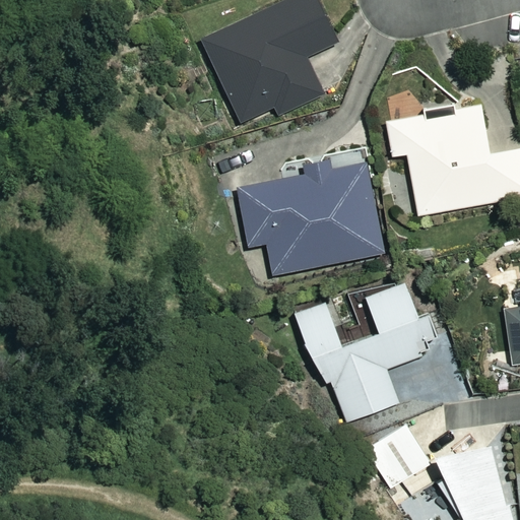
[(336,44),(316,0),(293,0),(203,43),(241,123),(275,108),(279,116),(322,95),(305,58),(336,44)]
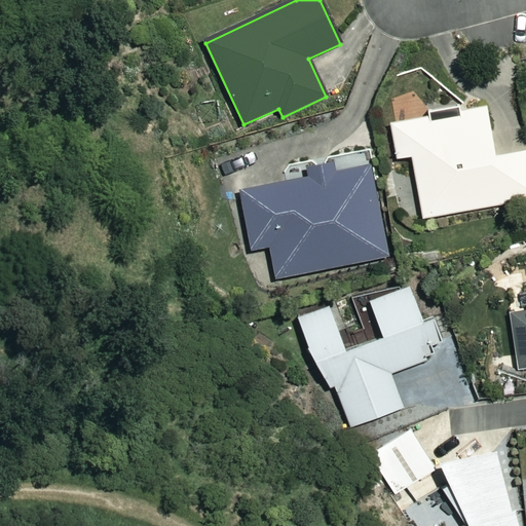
[(396,157),(412,155),(421,217),(525,199),(525,148),(493,154),(486,109),(390,124),(396,157)]
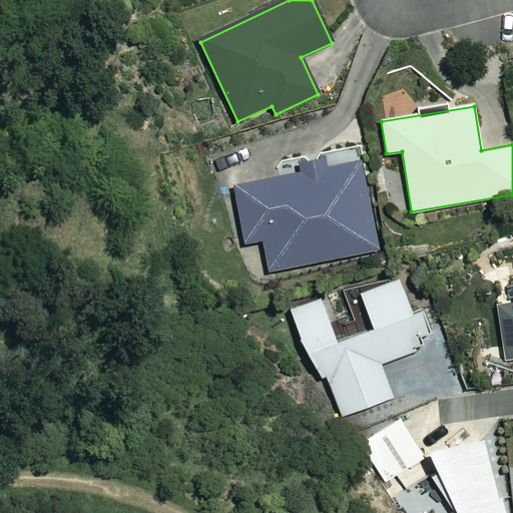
[(243,244),(263,241),(270,272),(376,250),(359,161),(232,186),(243,244)]
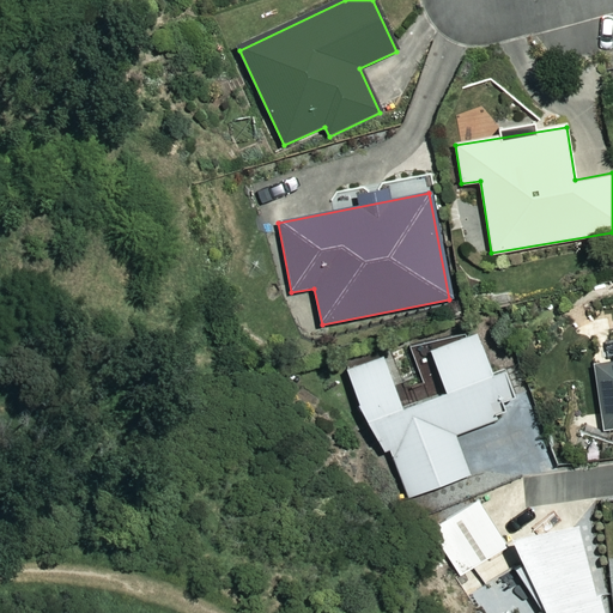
[(490,376),(473,333),(429,350),(445,393),(401,410),(381,357),(344,371),(375,453),(388,447),(407,496),(468,472),(455,436),(498,419),(493,406),(508,400),(498,374),(490,376)]
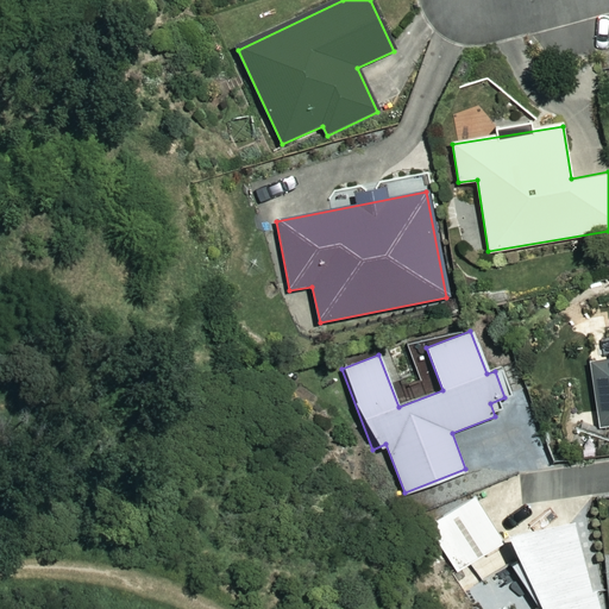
[(608,359),(592,362),(601,428),(608,427),(608,359)]
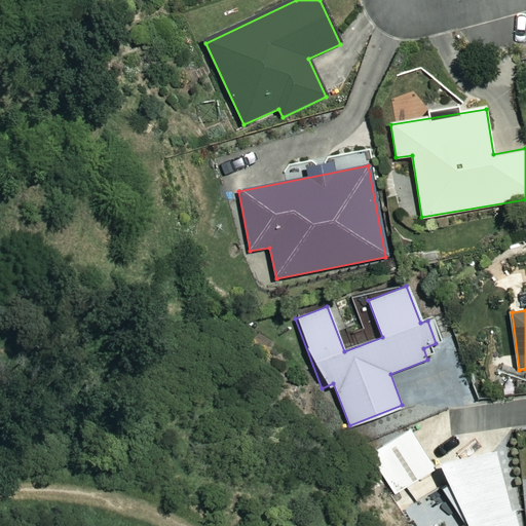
[(409,430),(372,454),(396,492),(433,468),(409,430)]
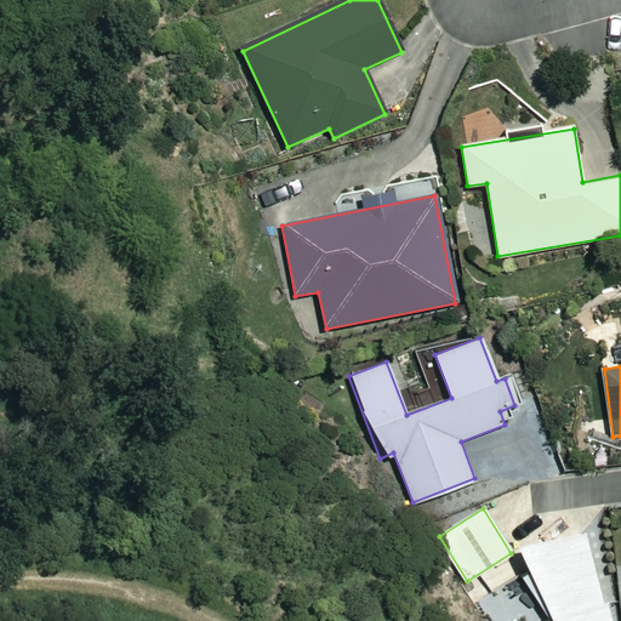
[(613,620),(609,602),(602,603),(586,533),(517,548),(550,620),(613,620)]
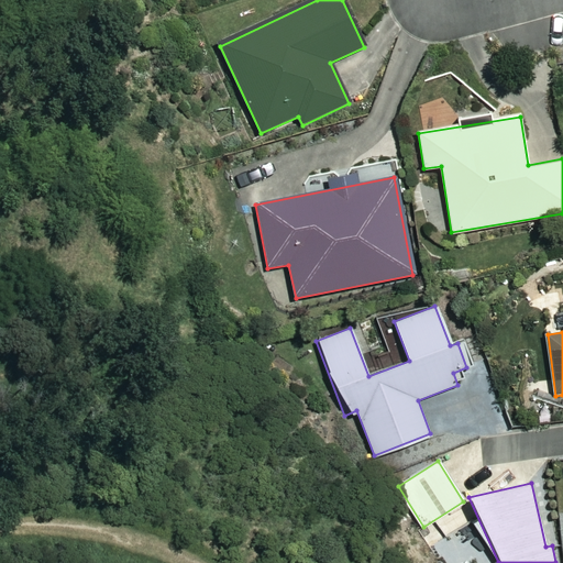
All buildings are outlined.
